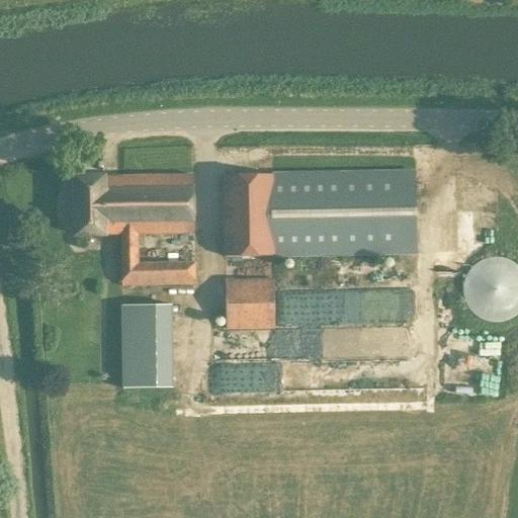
[(414,173),(274,175),(222,176),(224,258),(415,254),(414,173)]
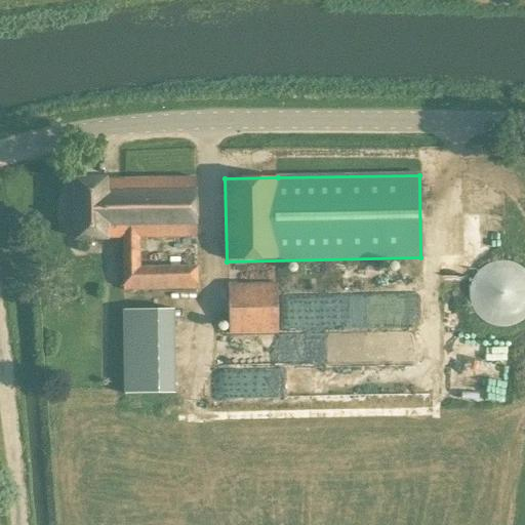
[(194,237),(193,179),(75,182),(77,239),(122,238),(123,289),(196,288),(195,267),(139,269),(139,238),(194,237)]
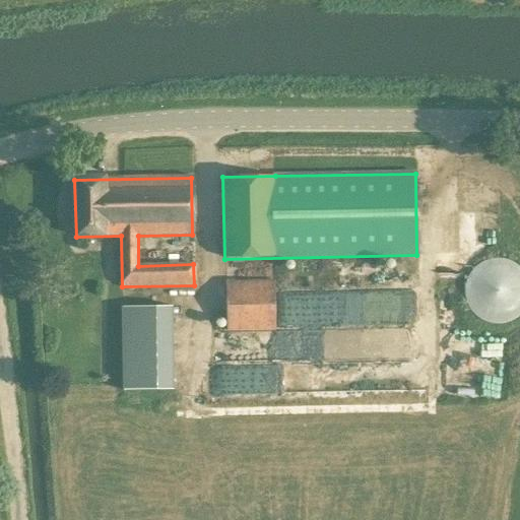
[(274,330),(273,281),(224,281),(226,331),(274,330)]
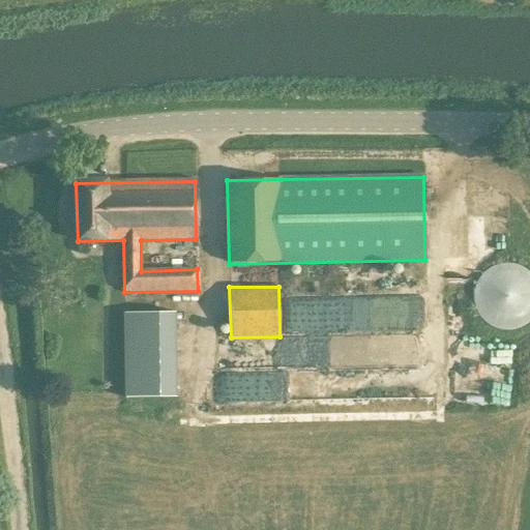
[(484,303),(484,326),(529,324),(529,294),(493,296),(494,303),(484,303)]
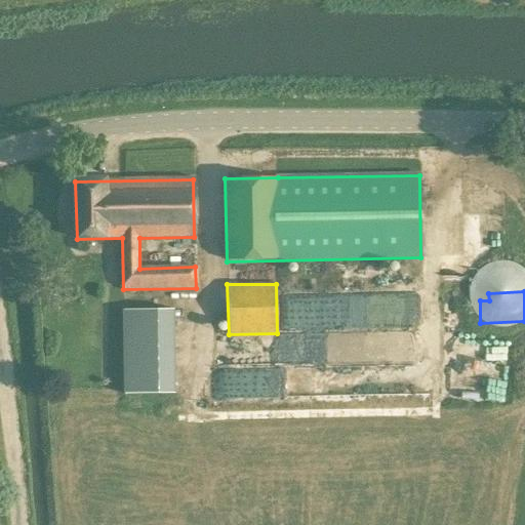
[(185,392),(184,307),(129,308),(130,393),(185,392)]
